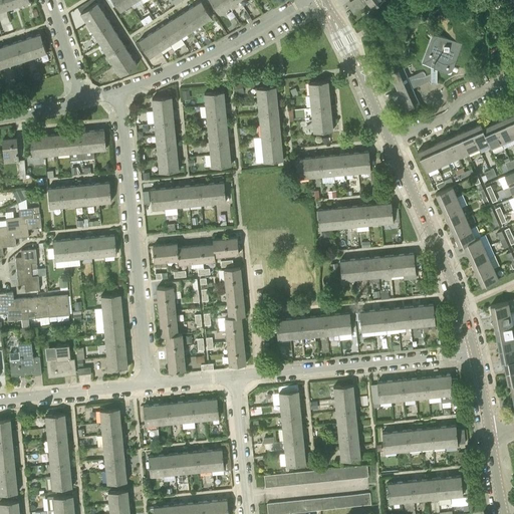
[(18,5),(16,0),(3,0),(6,9),(18,5)]
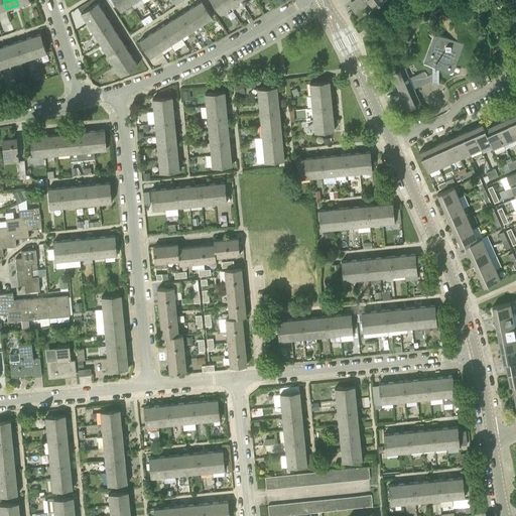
[(131,4),(128,0),(113,0),(120,10),(131,4)]
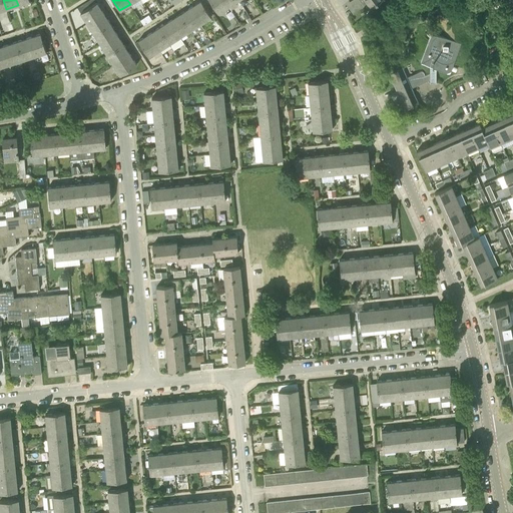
[(228,6),(224,0),(209,0),(212,4),(217,12),(228,6)]
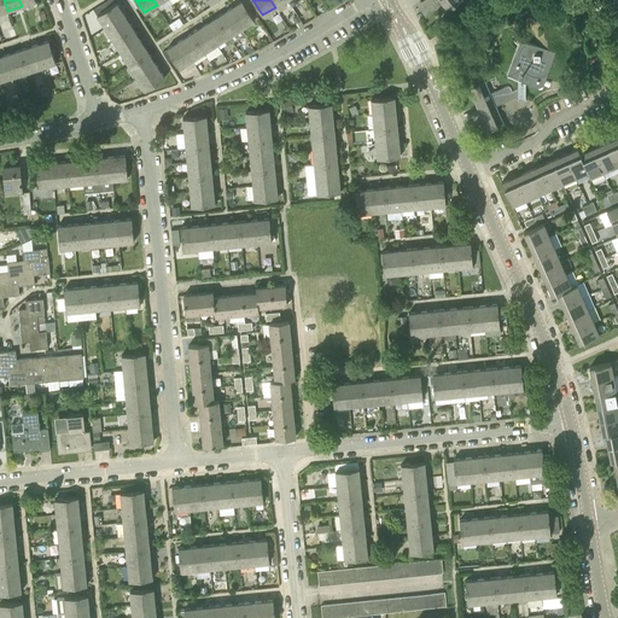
[(242,1),(228,9),(242,29),(255,21),(242,1)]
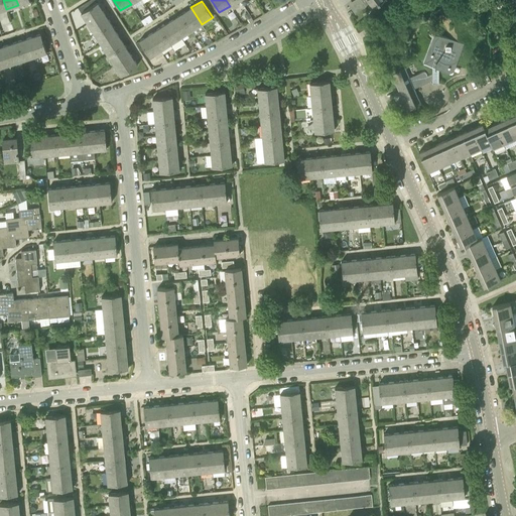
[(82,12),(88,23),(104,13),(97,2),(82,12)]
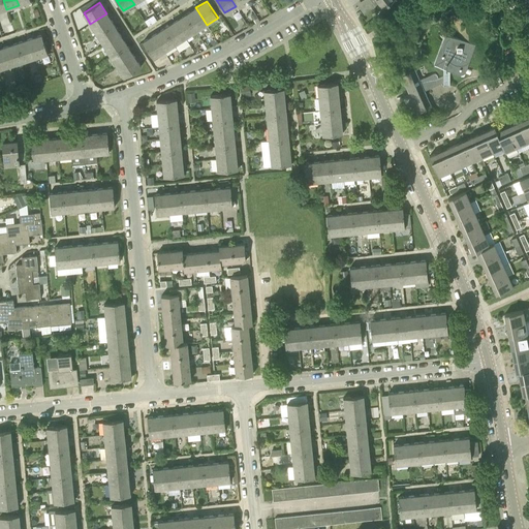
[(207,25),(195,7),(185,14),(196,31),(207,25)]
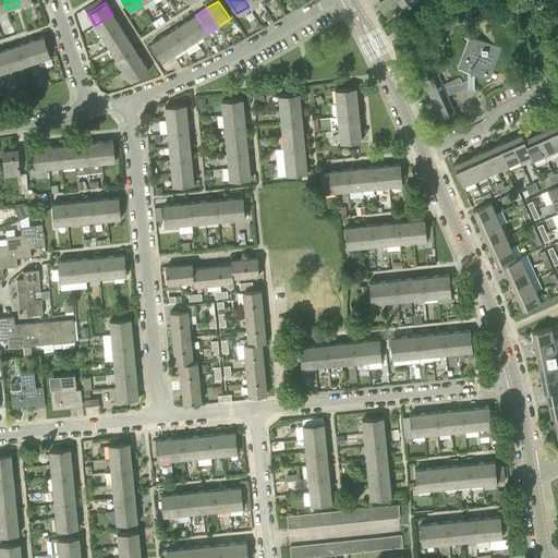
[(112,14),(95,25),(102,36),(120,25),(112,14)]
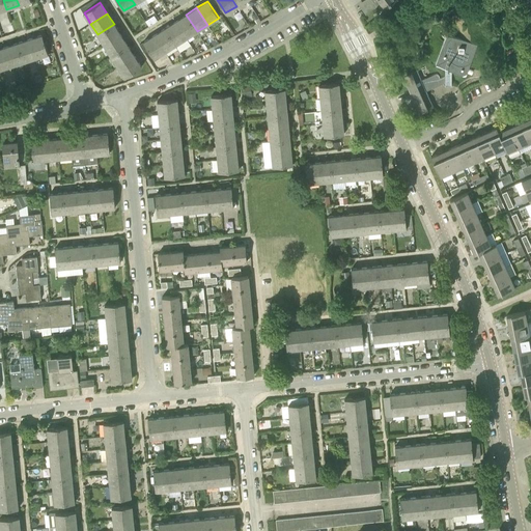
[(197,31),(186,15),(175,21),(186,38),(197,31)]
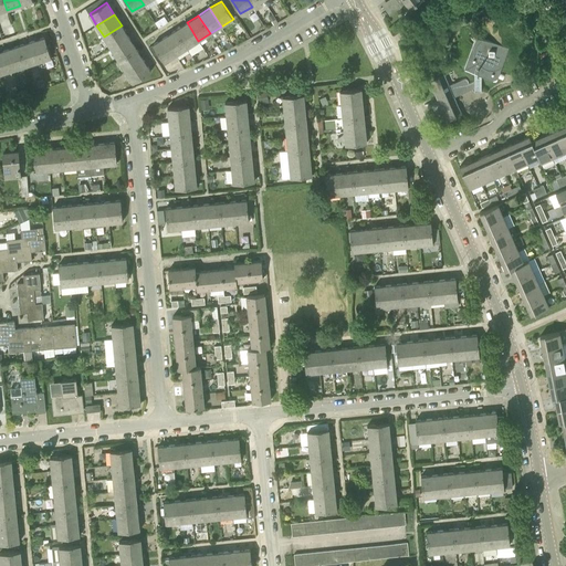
[(198,41),(187,22),(176,30),(187,48),(198,41)]
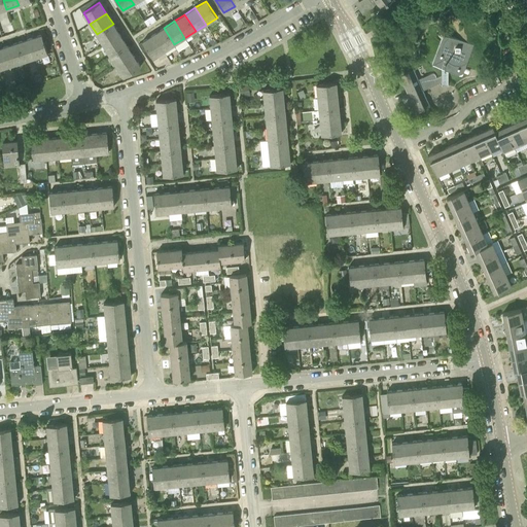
[(5,26),(8,34),(13,32),(11,24),(5,26)]
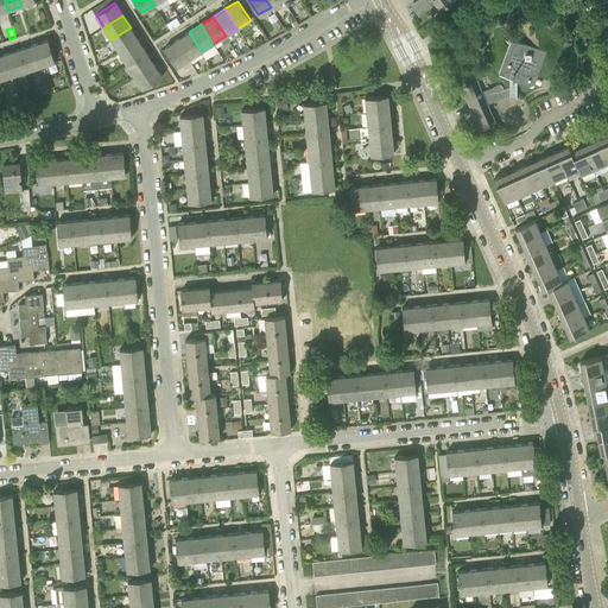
[(131,27),(112,39),(119,51),(138,39),(131,27)]
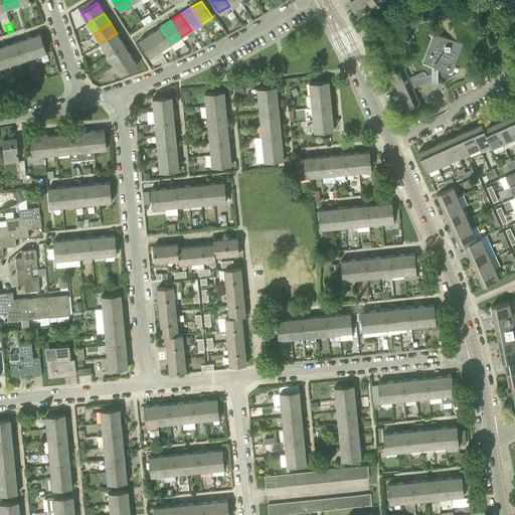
[(170,43),(160,27),(150,34),(160,50),(170,43)]
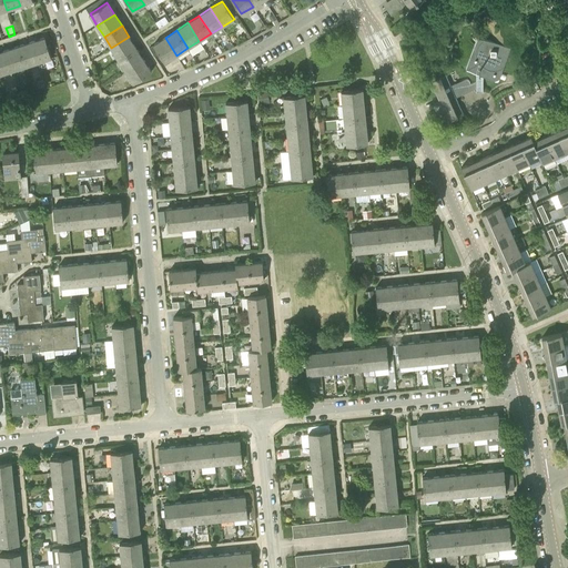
[(129,37),(111,48),(119,60),(137,49),(129,37)]
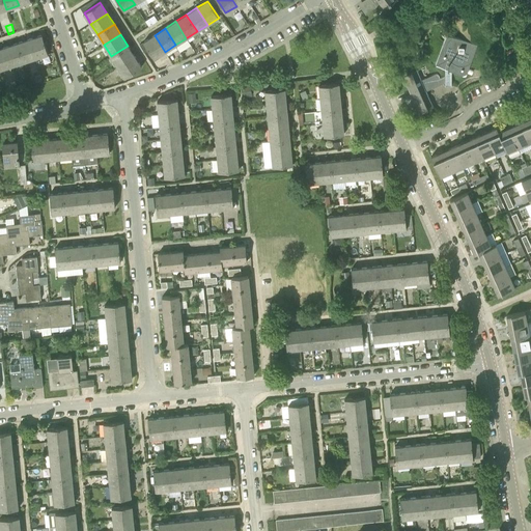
[(416,70),(402,76),(419,113),(434,107),(426,90),(445,82),(445,84),(451,84),(451,71),(466,76),(477,46),(446,34),(435,64),(445,67),(445,75),(423,85),(416,70)]
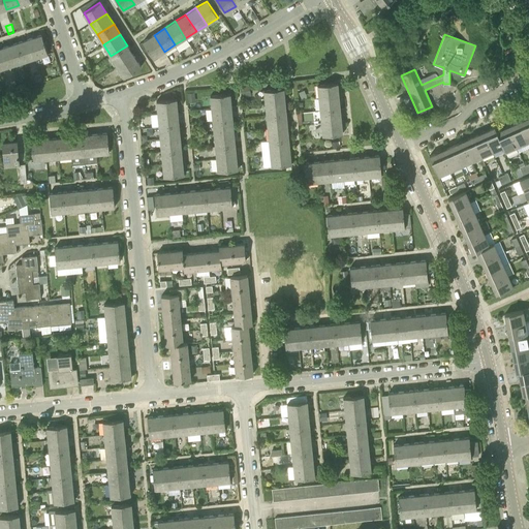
[(41,35),(29,39),(35,58),(48,54),(41,35)]
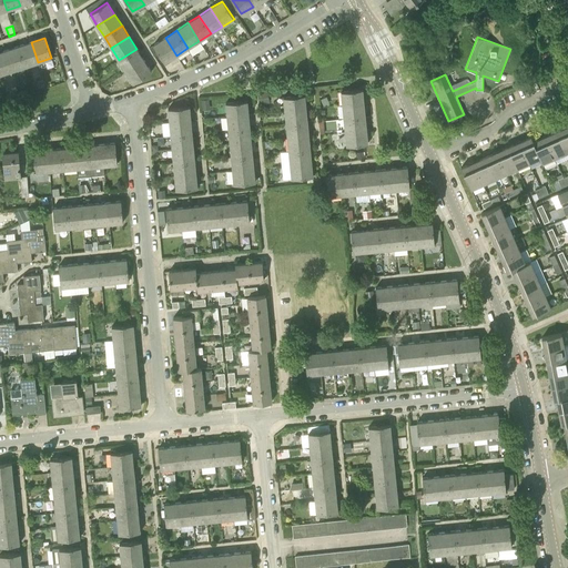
[(176,56),(165,38),(153,44),(159,53),(164,63),(176,56)]
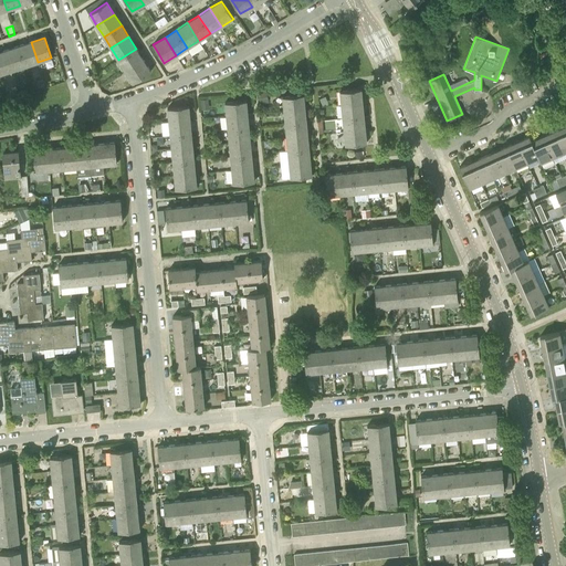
[(38,62),(31,42),(19,45),(25,66),(38,62)]
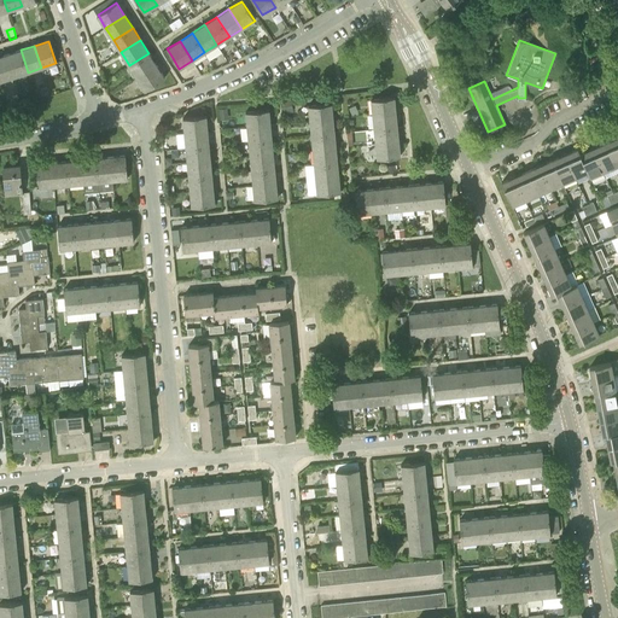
[(169,62),(173,58),(167,48),(162,52),(169,62)]
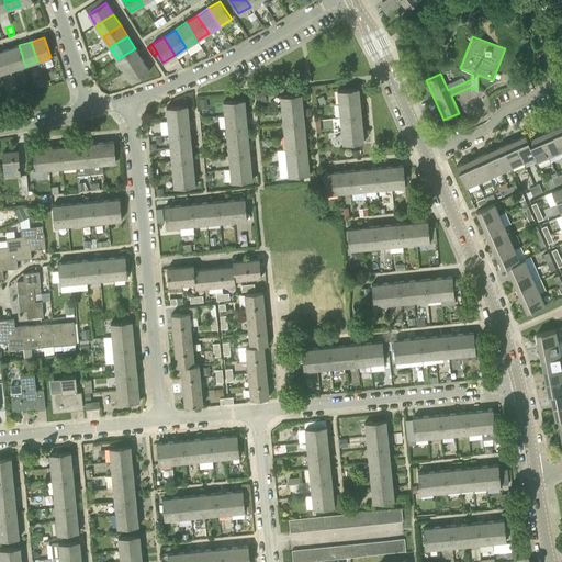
[(25,66),(19,45),(6,49),(12,70),(25,66)]
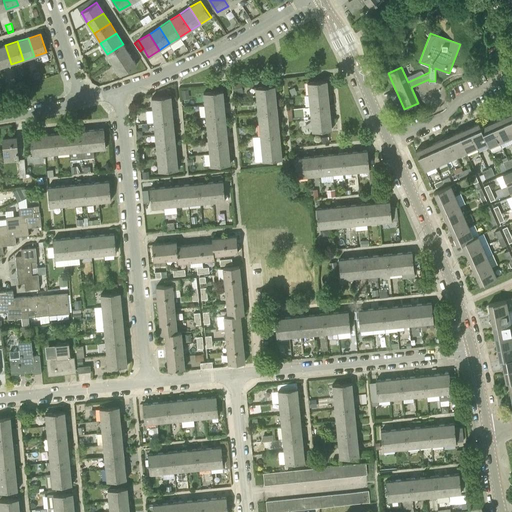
[(123,44),(107,54),(113,64),(129,54),(123,44)]
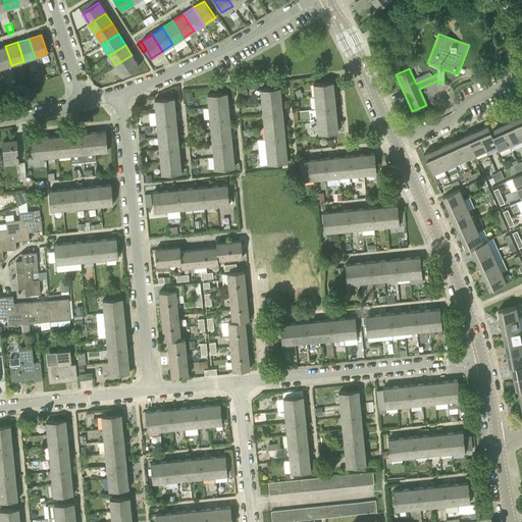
[(0,68),(11,65),(5,46),(0,47),(0,68)]
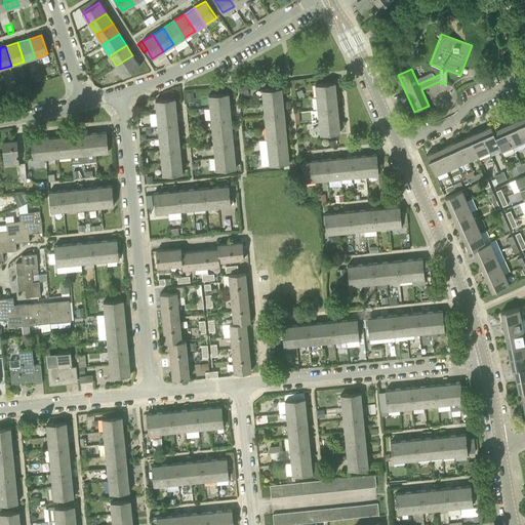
[(132,55),(116,66),(123,77),(139,66),(132,55)]
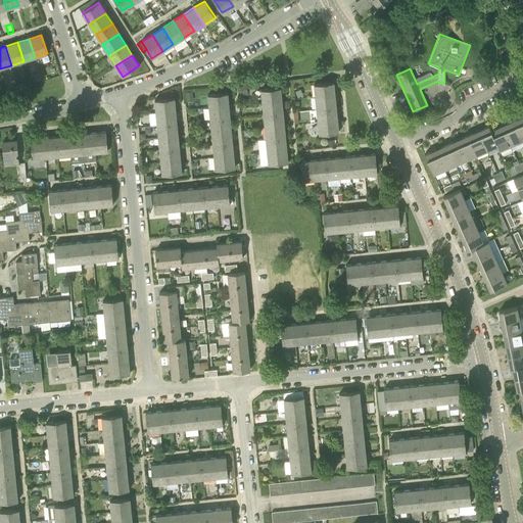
[(34,76),(36,82),(42,80),(40,74),(34,76)]
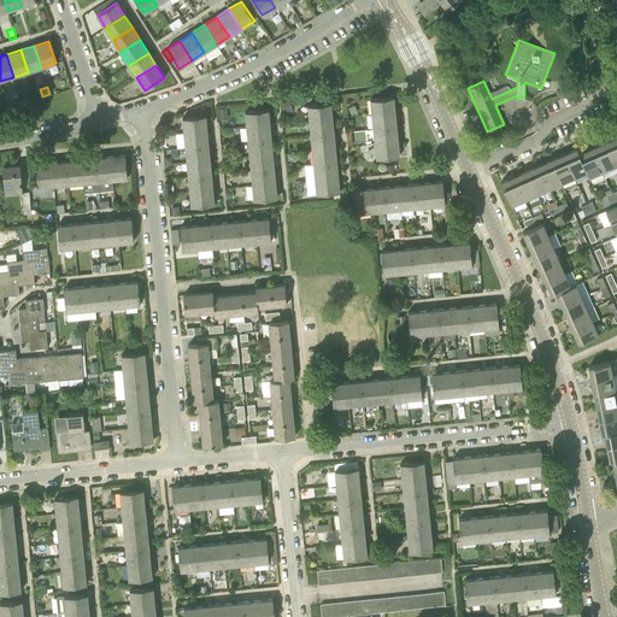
[(370,99),(372,115),(395,112),(393,97),(370,99)]
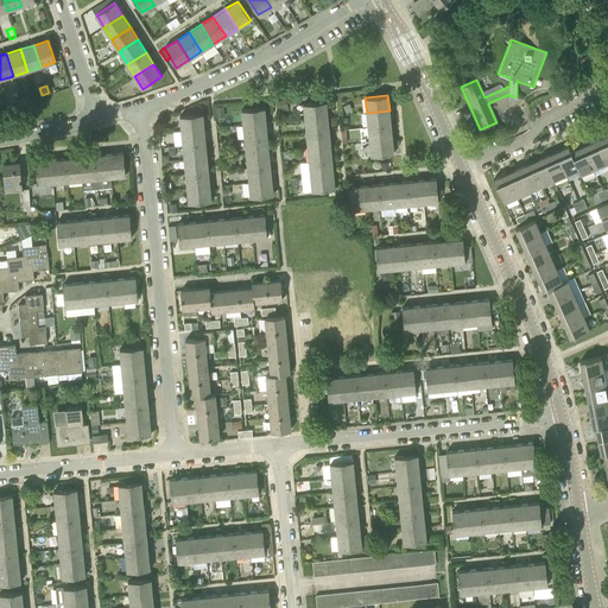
[(277,100),(278,112),(289,111),(286,99),(277,100)]
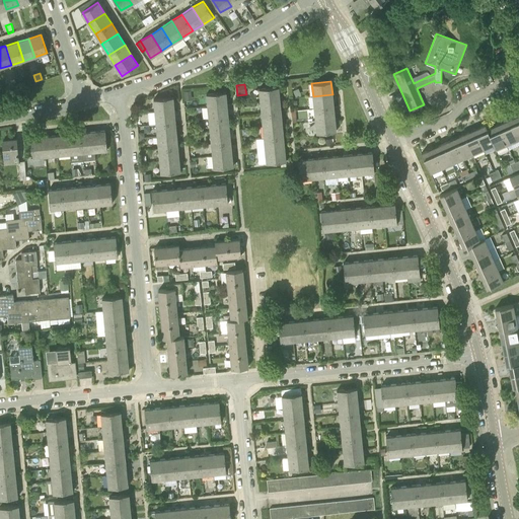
[(258,88),(261,101),(280,99),(279,86),(258,88)]
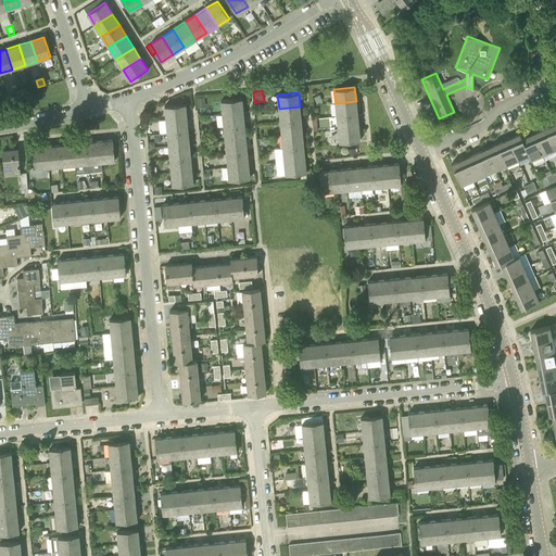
[(323,101),(319,95),(314,97),(317,104),(323,101)]
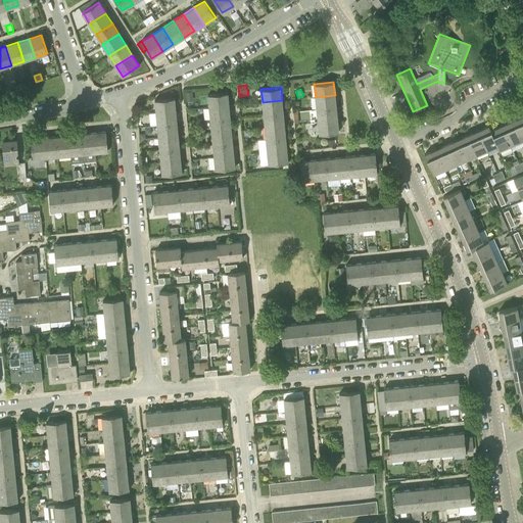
[(209,107),(229,105),(227,93),(207,94),(209,107)]
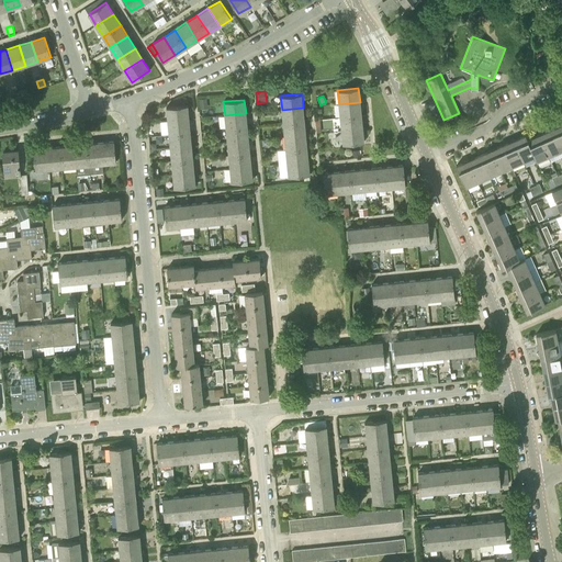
[(360,102),(339,104),(340,117),(361,115),(360,102)]
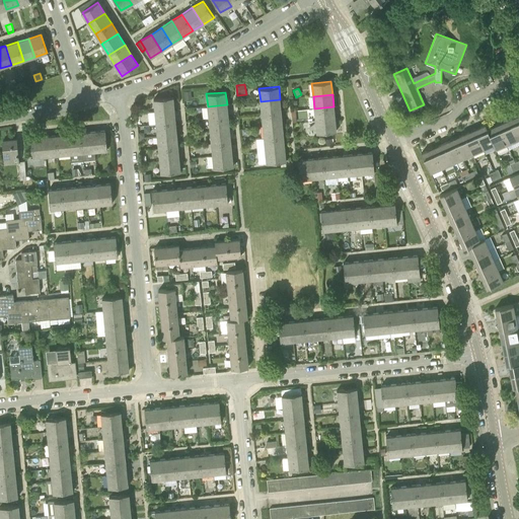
[(155,112),(174,109),(173,97),(154,98),(155,112)]
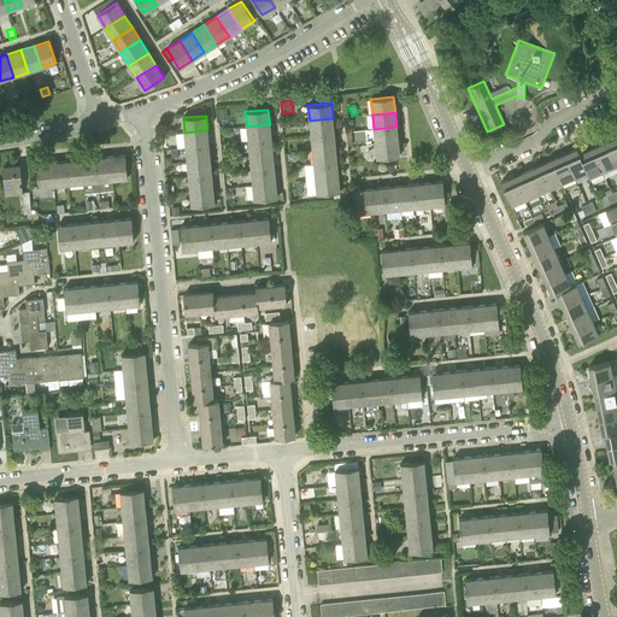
[(333,118),(310,121),(311,135),(334,133),(333,118)]
